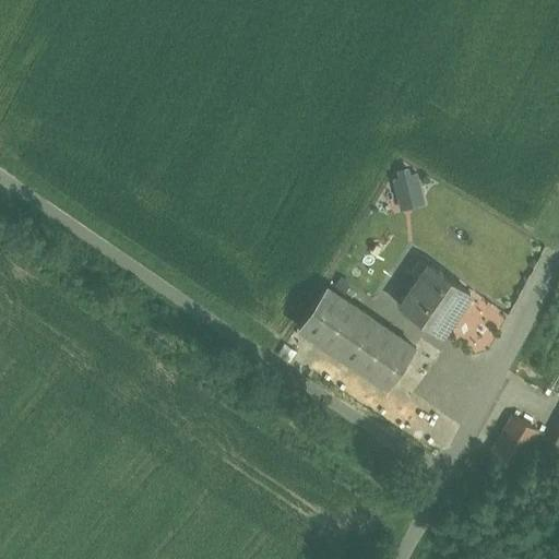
[(400,178),(394,179),(401,209),(425,203),(418,174),(412,175),(409,168),(397,171),(400,178)]
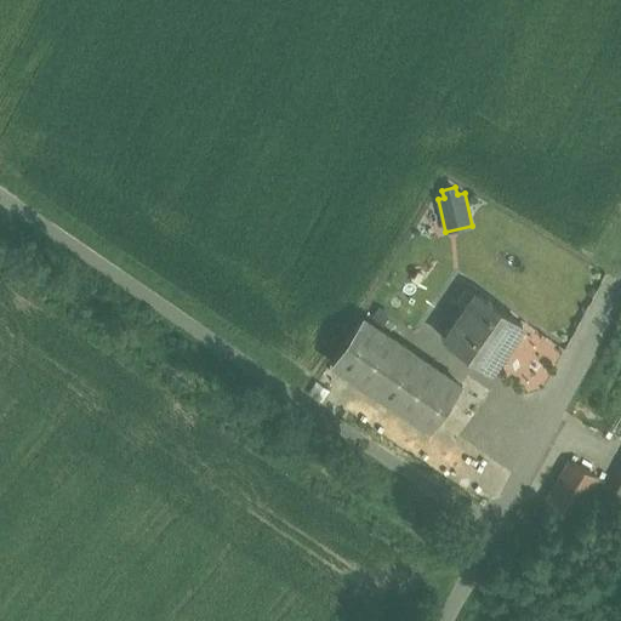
[(476,294),(440,342),(491,377),(525,329),(476,294)]
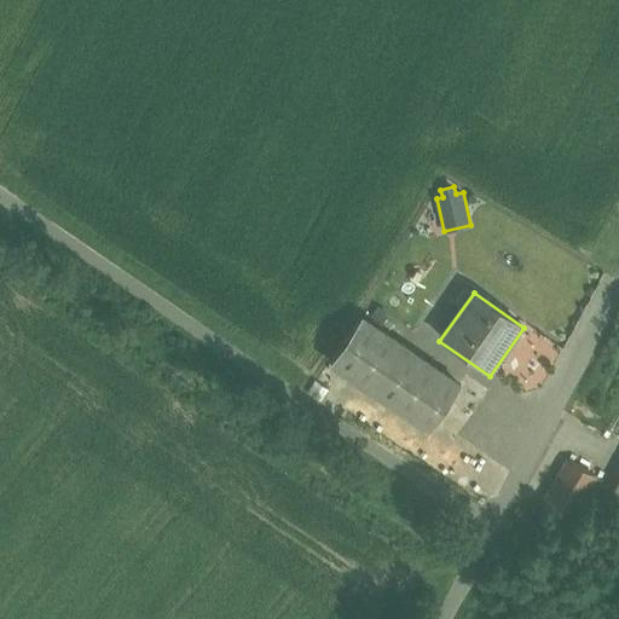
[(363,318),(330,365),(427,433),(460,386),(363,318)]
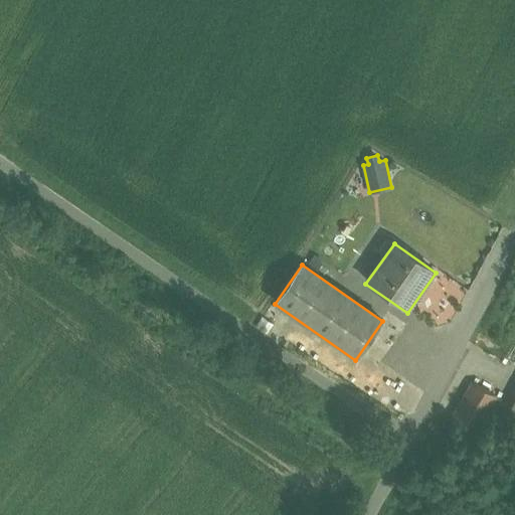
[(420,311),(449,324),(465,288),(438,275),(420,311)]
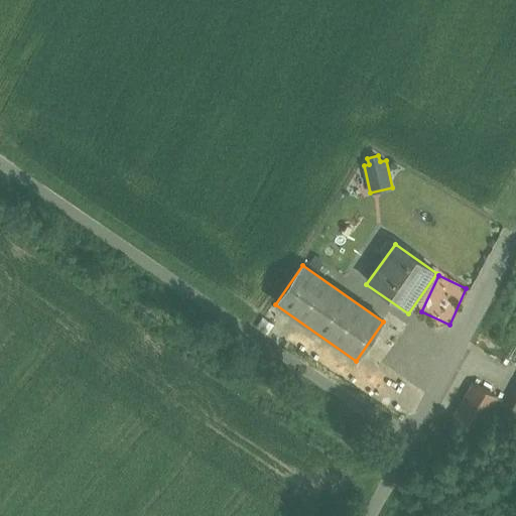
[(498,398),(472,383),(450,421),(477,435),(498,398)]
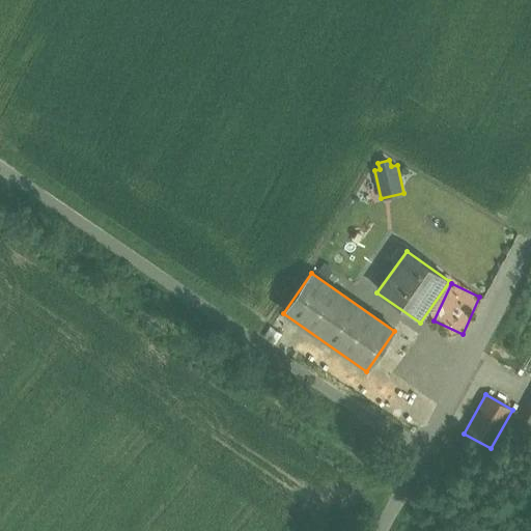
[(530,400),(519,424),(530,429),(530,400)]
